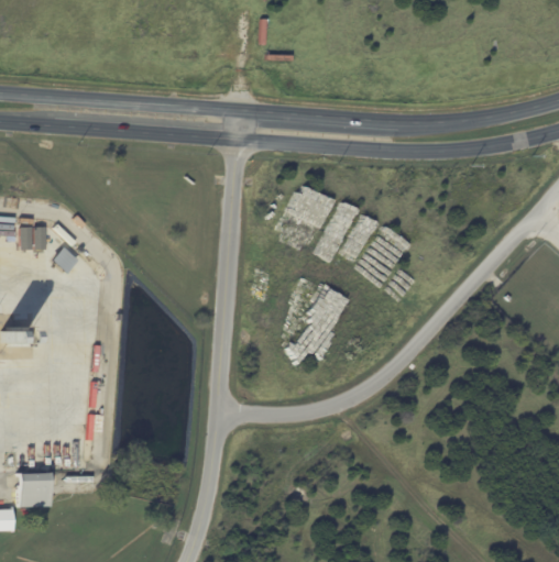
[(46,228),(47,228),(46,239),(20,238),(21,226),(46,228)]
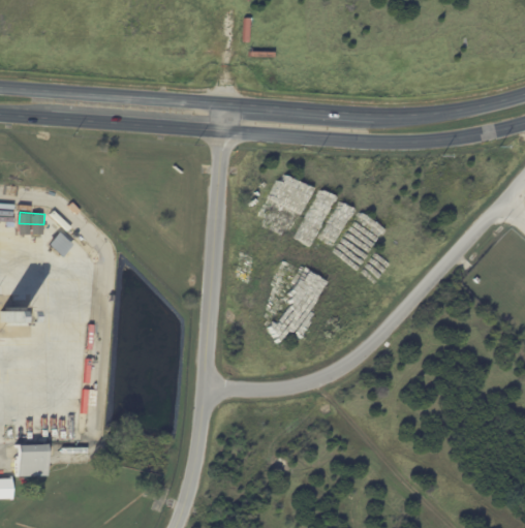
[(64,230),(78,244),(66,256),(53,244),(64,230)]
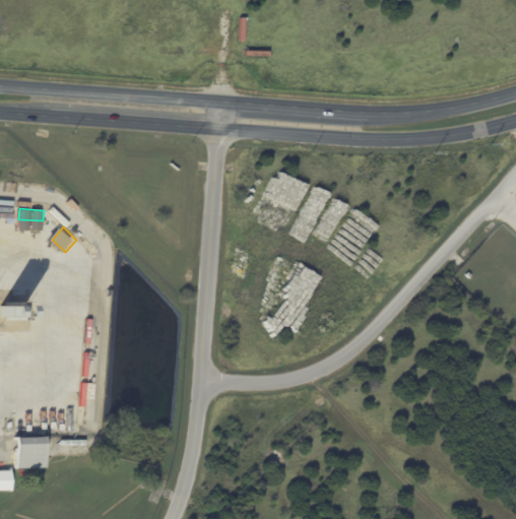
[(5,306),(11,306),(11,302),(17,303),(17,305),(23,306),(23,316),(17,316),(17,320),(10,320),(10,317),(5,317),(5,306)]
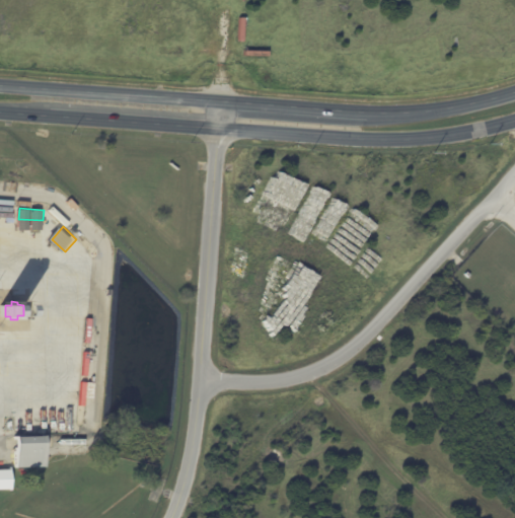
[(49,466),(19,467),(19,436),(48,436),(49,466)]
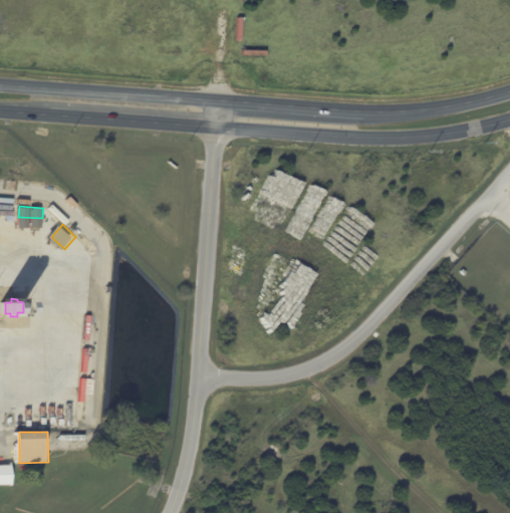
[(0,465),(12,465),(13,483),(0,483),(0,465)]
